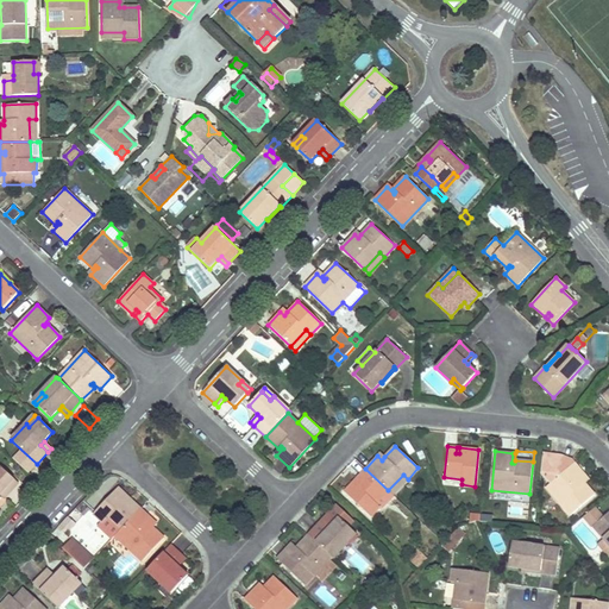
[(573,463),(571,460),(560,456),(542,453),(540,472),(551,484),(565,501),(560,504),(570,516),(595,496),(584,483),(582,479),(585,477),(575,463),(573,463)]
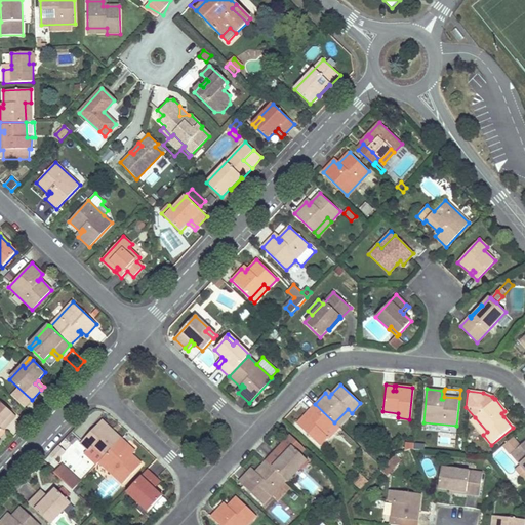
[(0,422),(5,428),(15,416),(0,401),(0,422)]
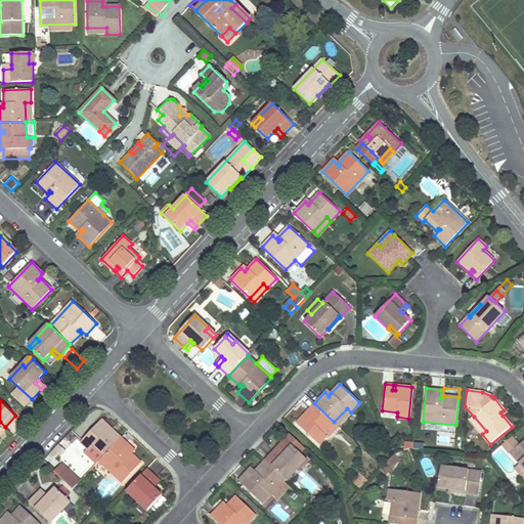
[(311,415),(307,411),(296,424),(318,445),(326,437),(323,433),(334,422),(314,403),(309,409),(312,412),(311,415)]
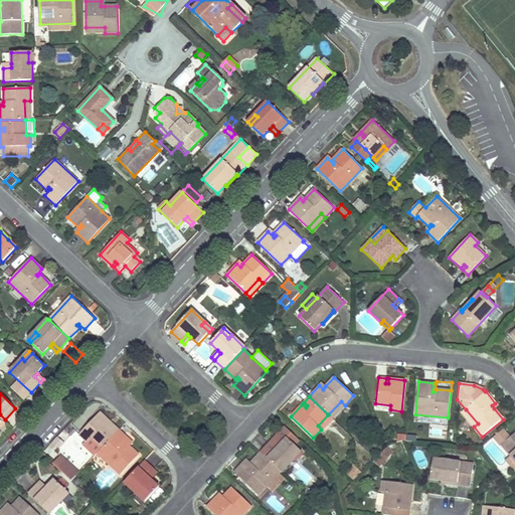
[(345,405),(341,401),(328,414),(332,418),(345,405)]
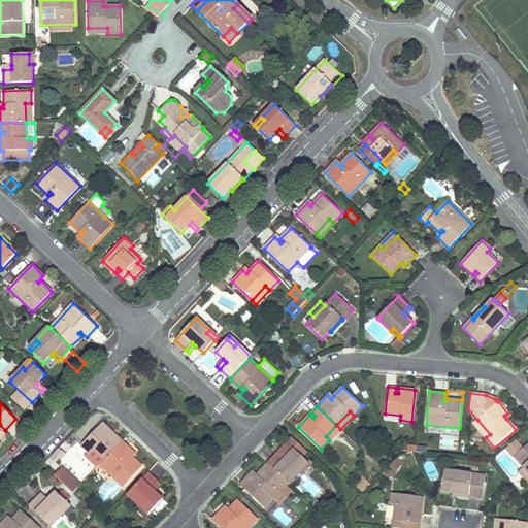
[(490,434),(477,420),(473,424),(486,437),(490,434)]
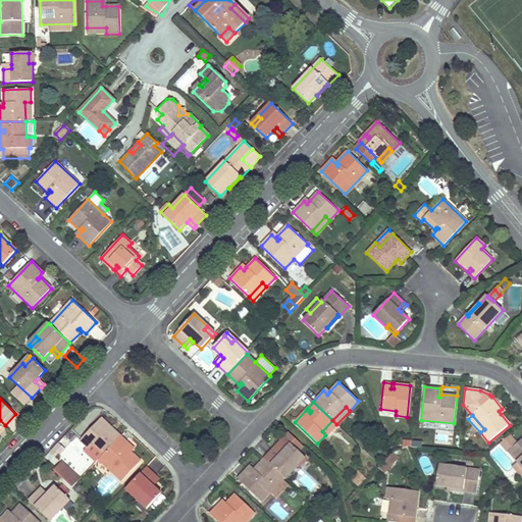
[(112,429),(101,418),(80,440),(86,448),(88,449),(91,446),(102,456),(120,435),(114,430),(111,434),(109,432),(112,429)]
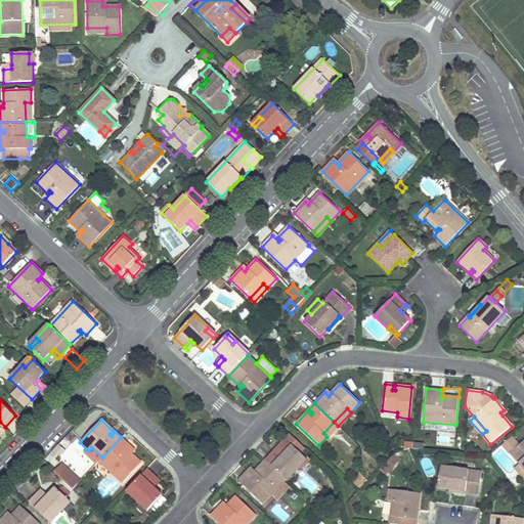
[(132,448),(121,437),(102,457),(117,470),(113,474),(122,483),(141,463),(131,453),(128,451),(132,448)]
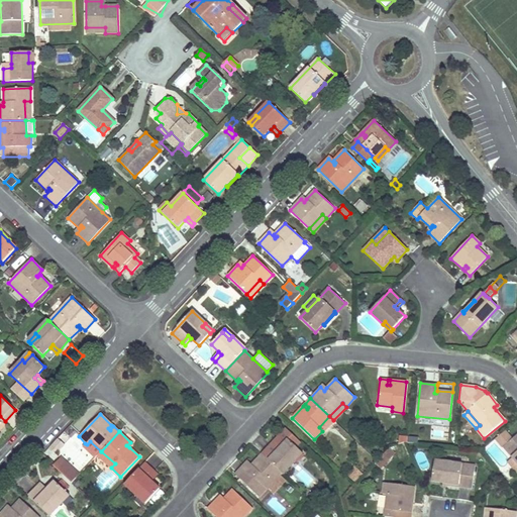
[(516,434),(503,446),(513,458),(516,463),(516,434)]
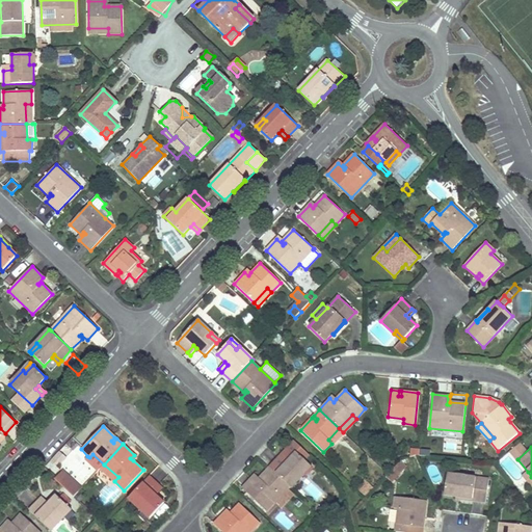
[(191,455),(196,460),(202,455),(195,450),(191,455)]
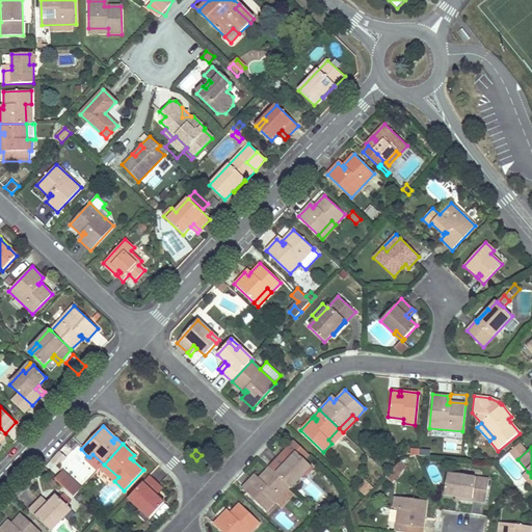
[(67,458),(59,451),(50,460),(57,467),(67,458)]
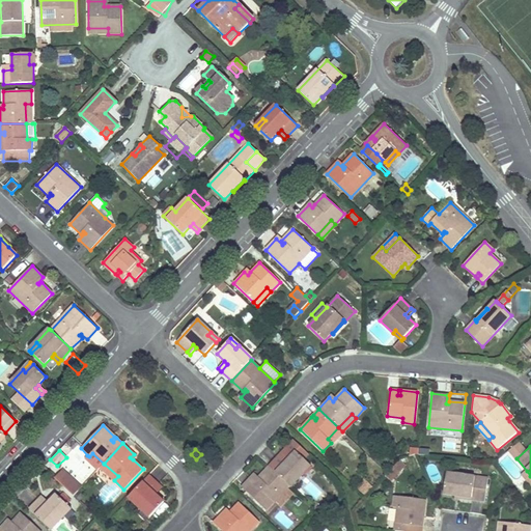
[(285,463),(278,456),(269,467),(289,486),(290,487),(304,474),(301,471),(308,464),(296,451),(287,459),(285,463)]
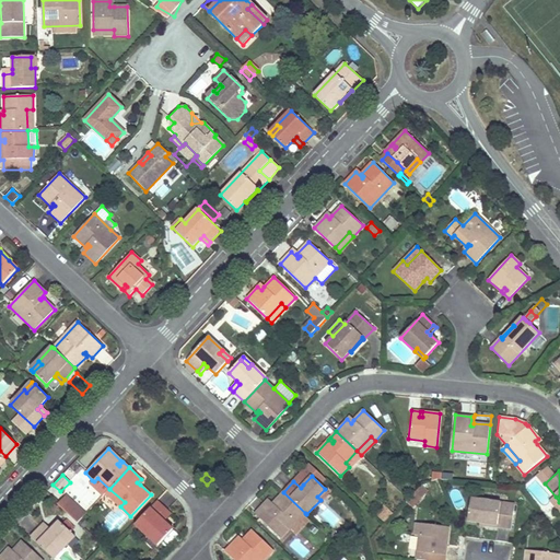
[(105,493),(109,489),(97,478),(94,481),(92,480),(90,482),(103,494),(105,493)]
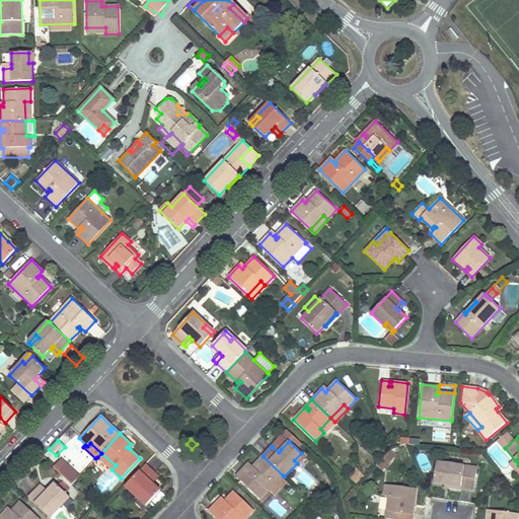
[(279,452),(281,449),(275,443),(272,446),(279,452)]
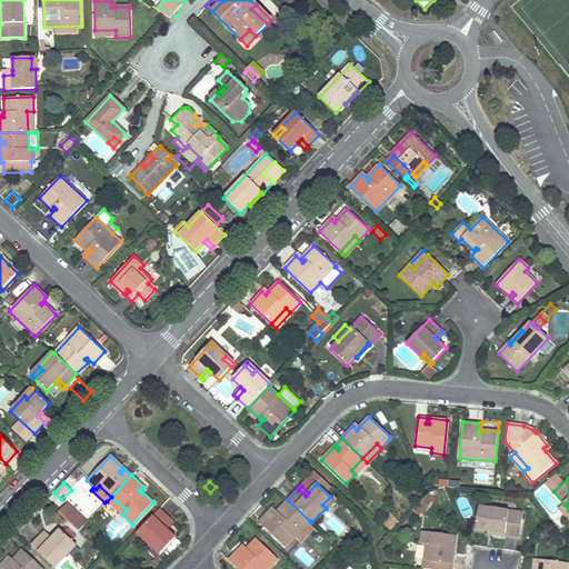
[(427,493),(415,507),(421,513),(433,500),(427,493)]
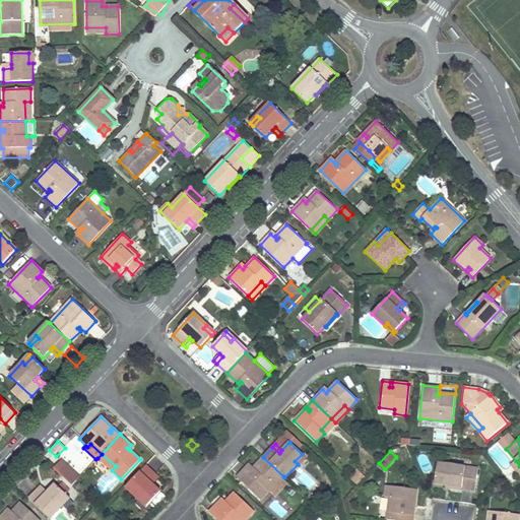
[(102,454),(98,458),(112,470),(116,466),(102,454)]
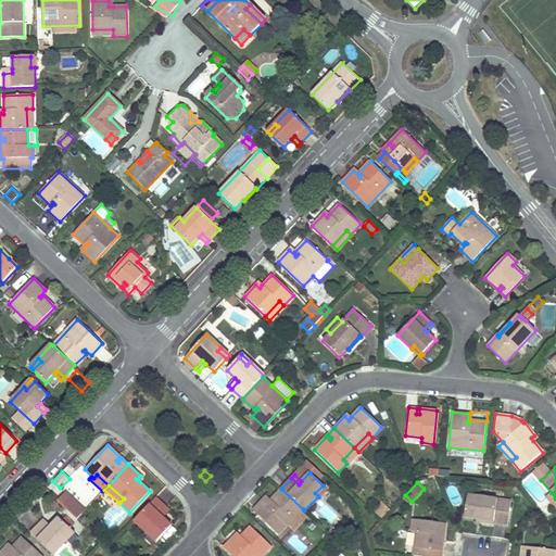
[(326,488),(323,485),(315,493),(318,496),(326,488)]
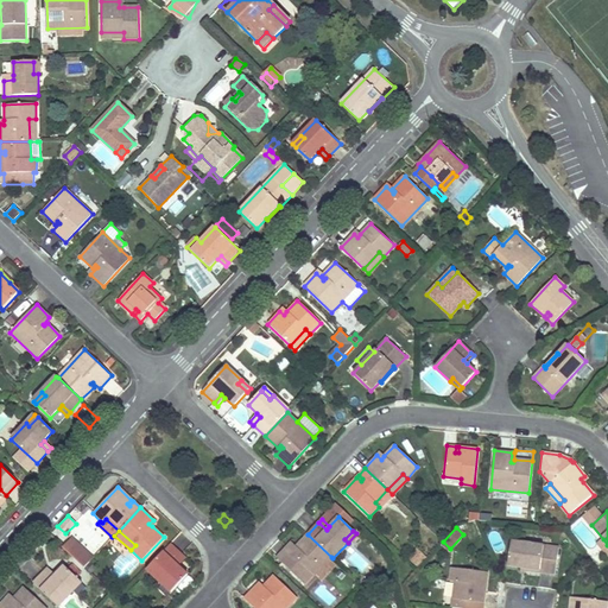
[(331,557),(308,534),(296,548),(298,550),(296,552),(289,545),(277,558),(304,584),(315,575),(328,559),(331,557)]
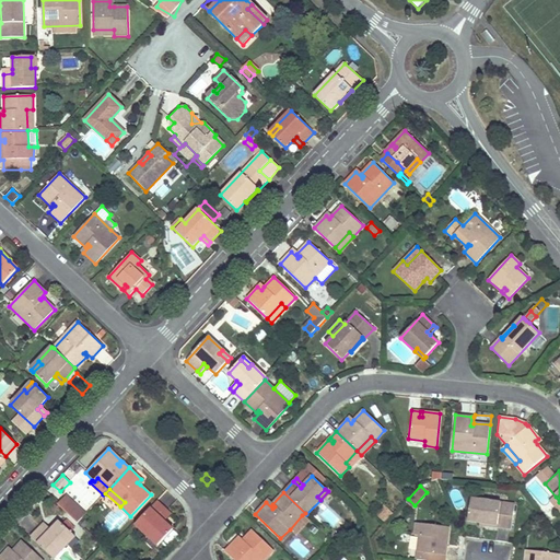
[(84,515),(65,497),(57,504),(77,523),(84,515)]
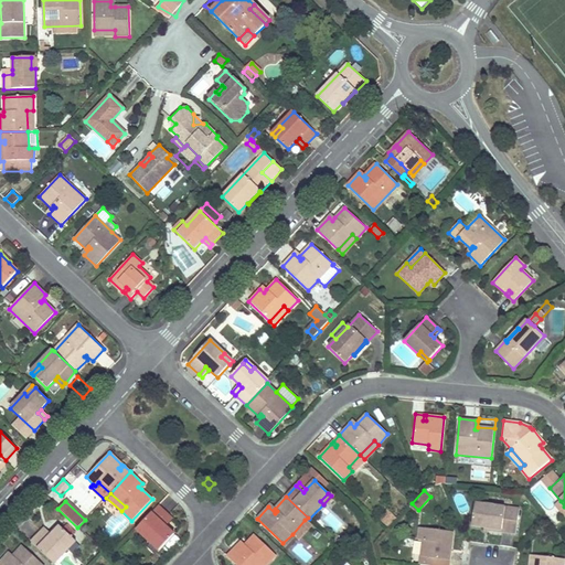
[(564,507),(561,501),(555,505),(564,518),(564,507)]
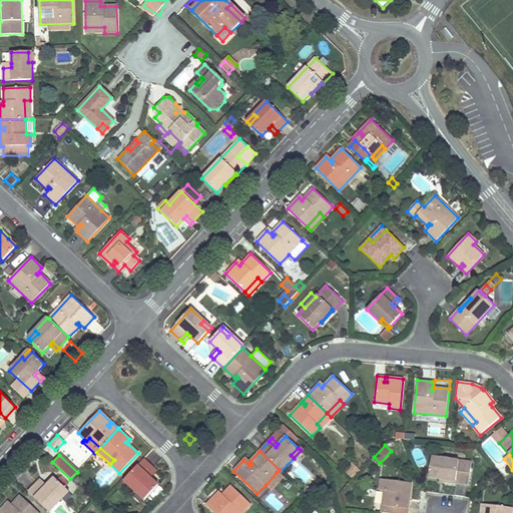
[(380,463),(374,457),(371,460),(377,466),(380,463)]
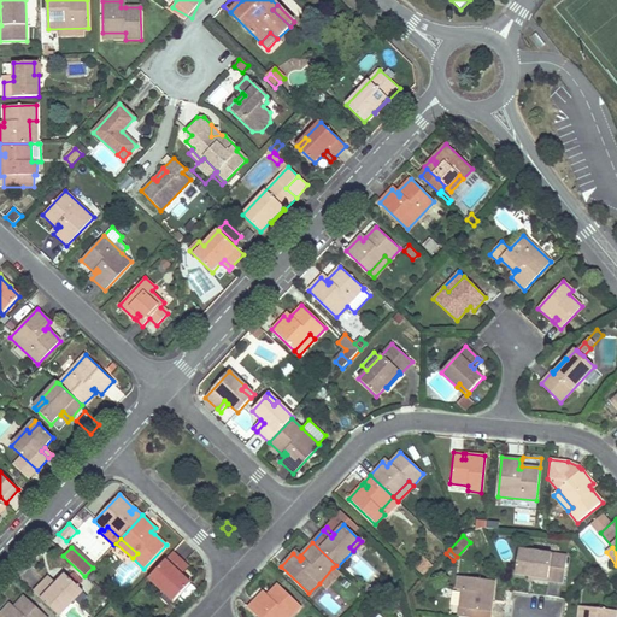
[(566,557),(518,550),(515,574),(528,576),(547,579),(546,581),(563,583),(566,557)]
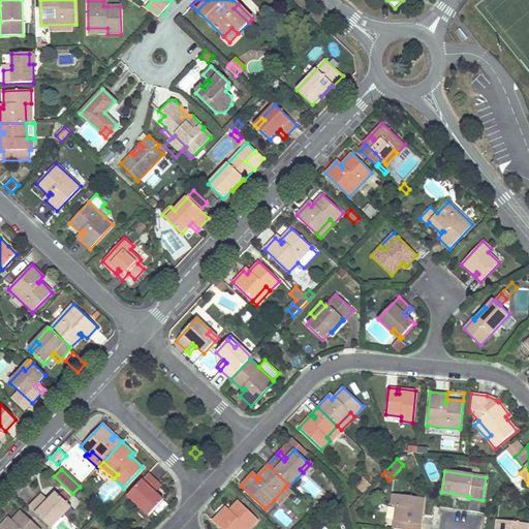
[(158,484),(148,473),(127,496),(141,508),(144,505),(151,512),(162,500),(155,493),(152,490),(158,484)]
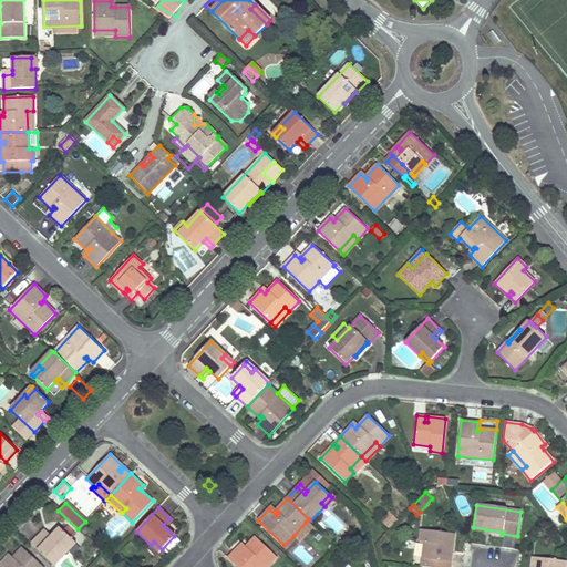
[(173,521),(169,518),(163,525),(166,528),(173,521)]
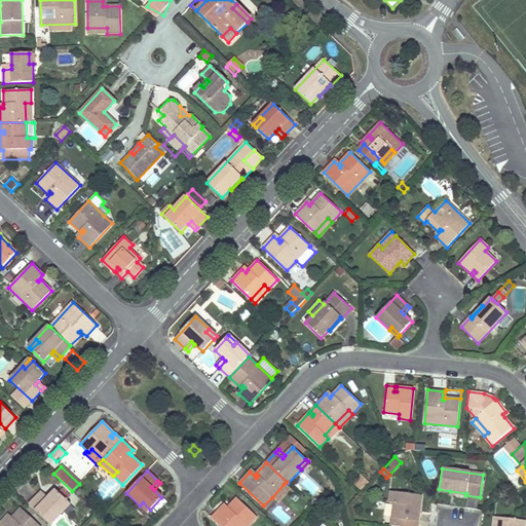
[(360,490),(365,484),(361,481),(357,486),(360,490)]
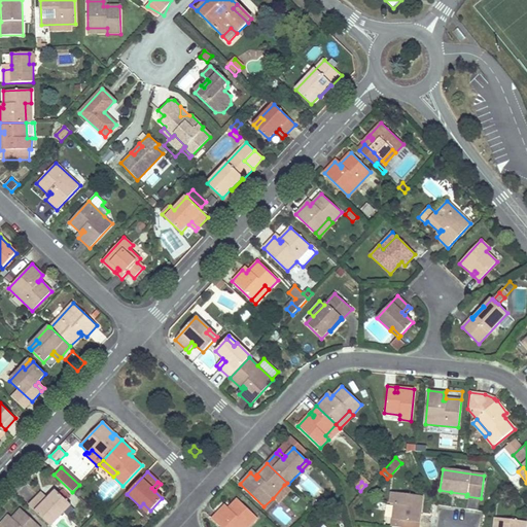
[(290,490),(284,485),(273,498),(278,503),(290,490)]
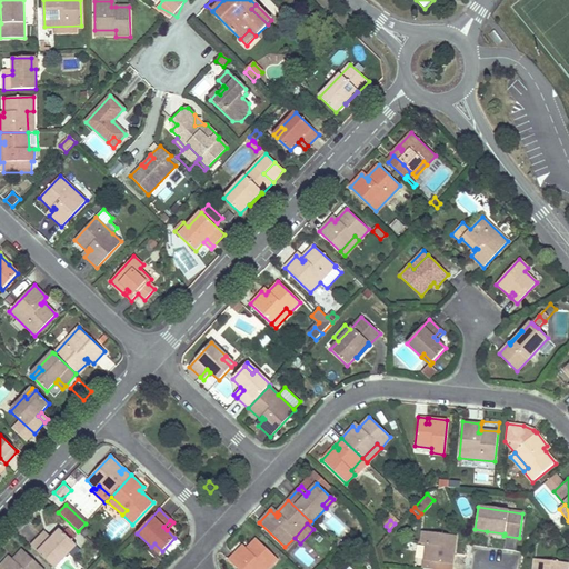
[(31,547),(55,568),(69,555),(66,551),(73,542),(60,530),(51,539),(49,541),(41,536),(31,547)]
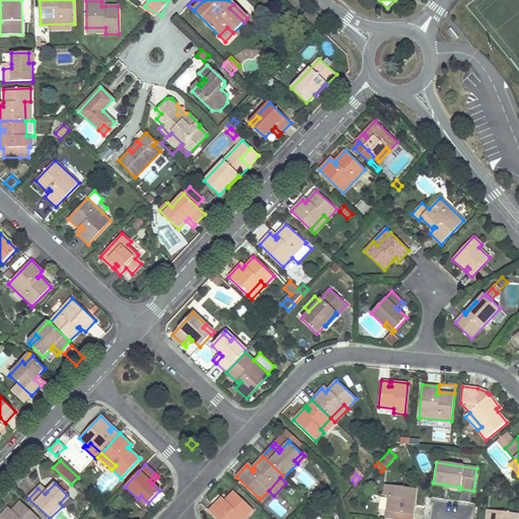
[(414,505),(416,489),(385,485),(383,497),(388,497),(385,518),(412,518),(414,508),(409,507),(409,505),(414,505)]
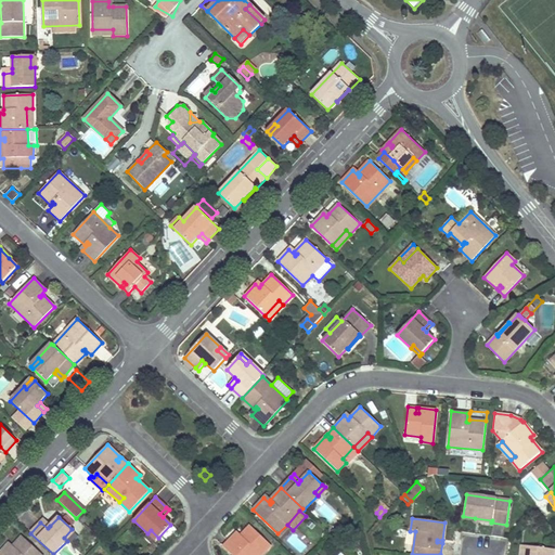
[(50,526),(43,519),(40,523),(48,528),(50,526)]
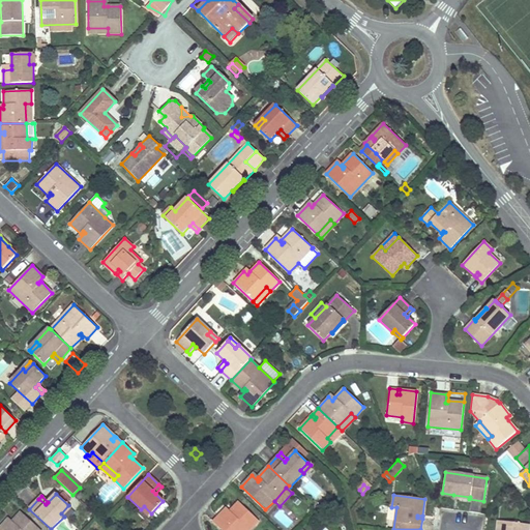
[(230,511),(227,514),(224,510),(212,522),(219,529),(241,529),(245,527),(247,529),(249,529),(259,522),(238,502),(230,511)]
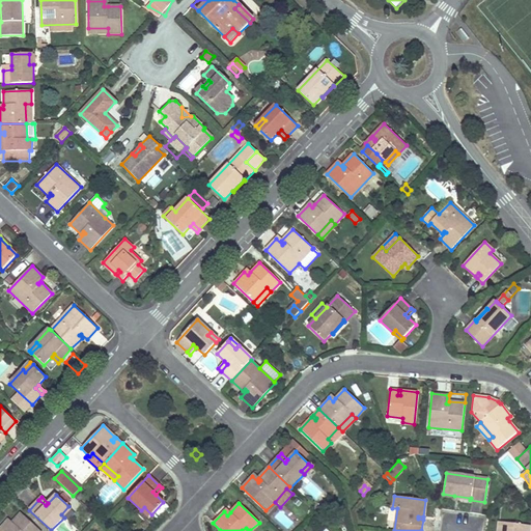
[(72,509),(68,506),(61,514),(64,518),(72,509)]
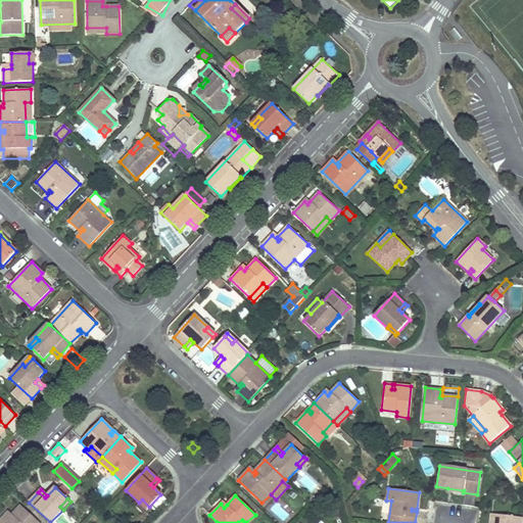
[(9,517),(6,514),(0,520),(0,522),(39,522),(20,506),(11,515),(9,517)]
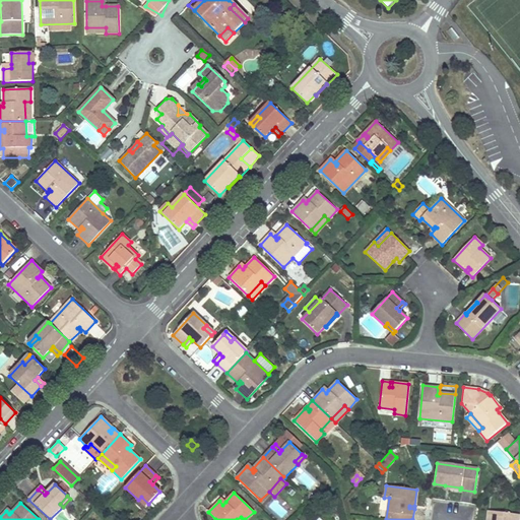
[(518,519),(519,515),(489,511),(486,519),(518,519)]
